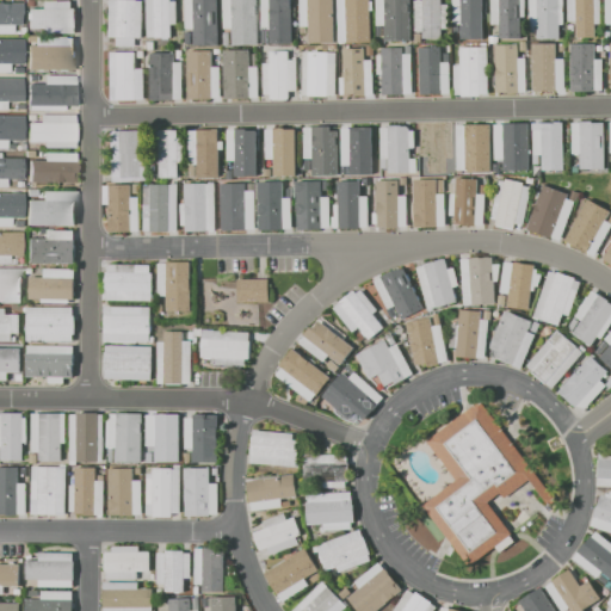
[(28,10),(39,10),(39,1),(71,0),(71,8),(76,8),(76,35),(44,35),(43,29),(28,30),(28,10)]
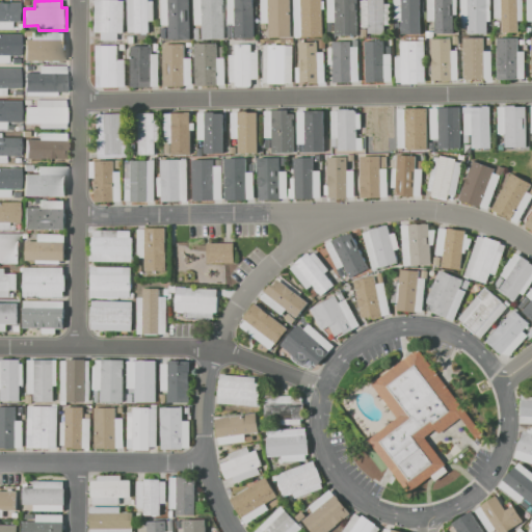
[(96,0),(124,0),(124,33),(117,33),(117,41),(101,41),(101,33),(96,33),(96,0)]
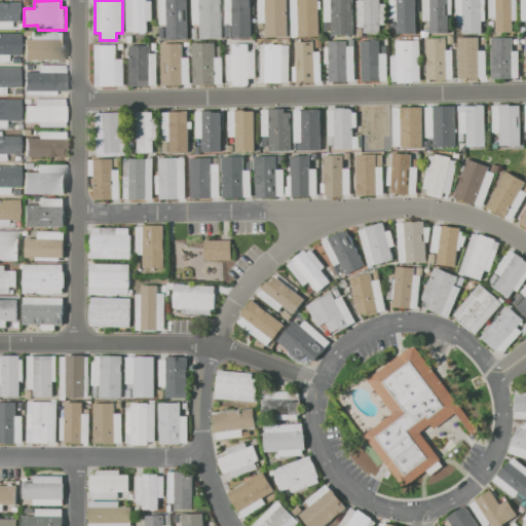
[(126,31),(126,0),(150,0),(150,21),(147,21),(147,33),(139,33),(134,33),(134,31),(126,31)]
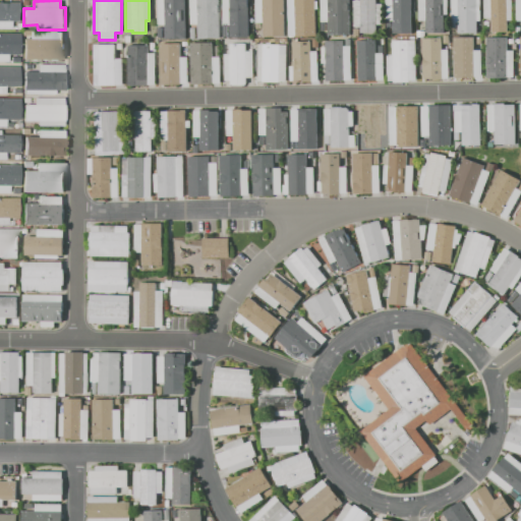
[(158,0),(186,0),(186,40),(165,40),(165,25),(158,25),(158,0)]
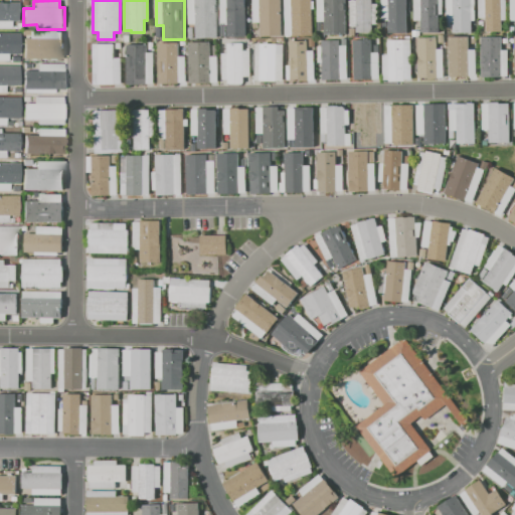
[(188,24),(188,0),(217,0),(217,37),(195,37),(195,24),(188,24)]
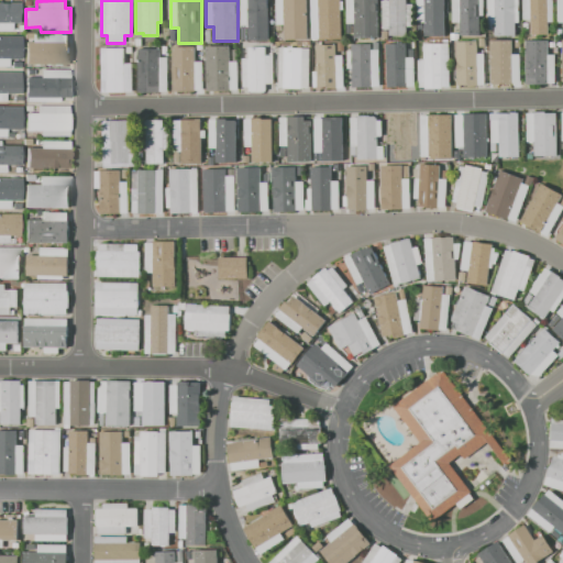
[(241,0),(269,0),(269,41),(249,41),(249,28),(241,28),(241,0)]
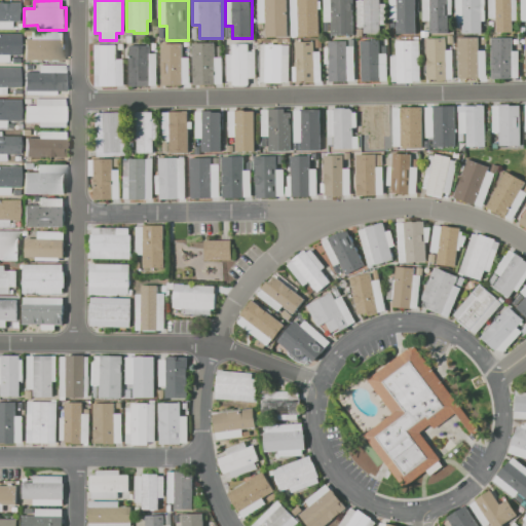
[(265,36),(265,24),(258,24),(258,0),(288,0),(288,36),(265,36)]
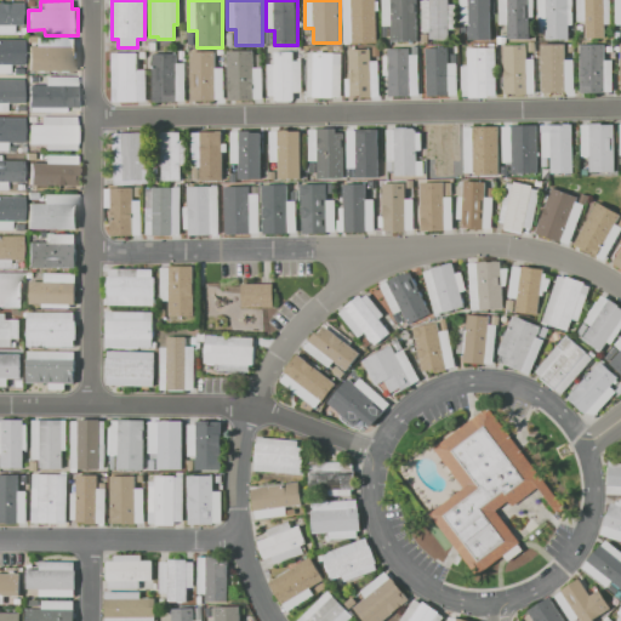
[(343,0),(377,0),(377,43),(343,43),(343,0)]
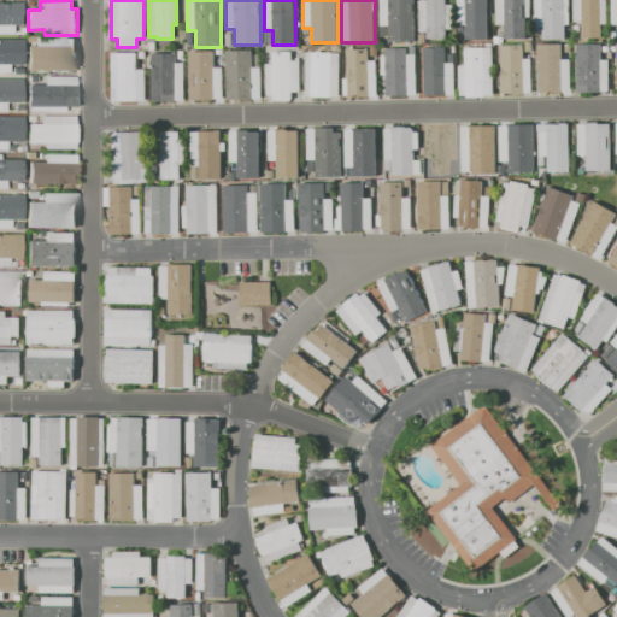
[(387,43),(387,25),(380,25),(380,0),(413,0),(413,43),(387,43)]
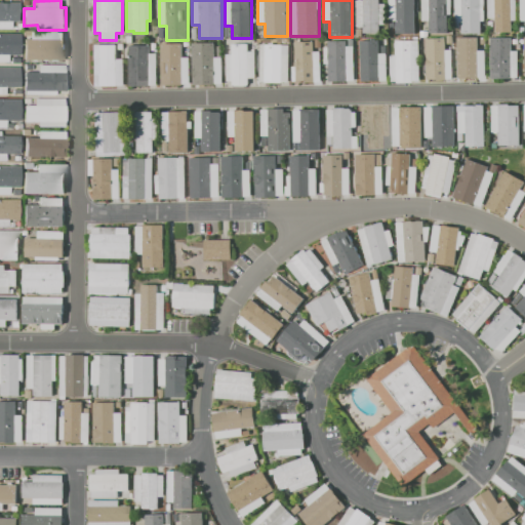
[(378,0),(378,4),(386,4),(386,25),(378,25),(378,33),(363,33),(363,27),(356,27),(356,0),(378,0)]
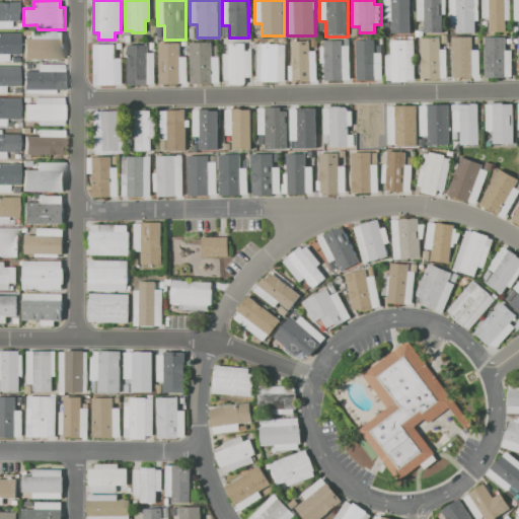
[(391,32),(391,20),(384,20),(384,0),(413,0),(413,12),(410,12),(410,32),(391,32)]
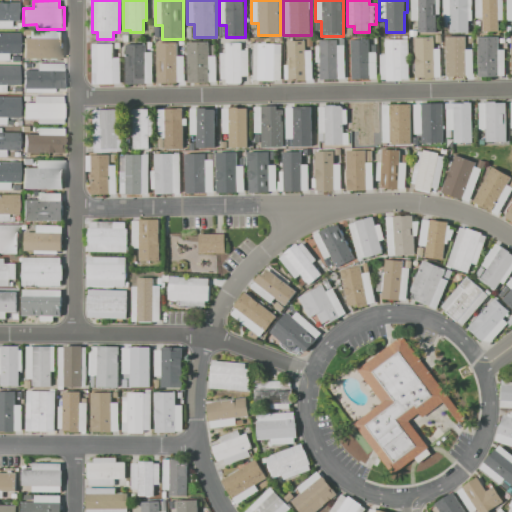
[(440,0),(440,14),(436,14),(436,33),(418,33),(418,20),(411,20),(411,0),(440,0)]
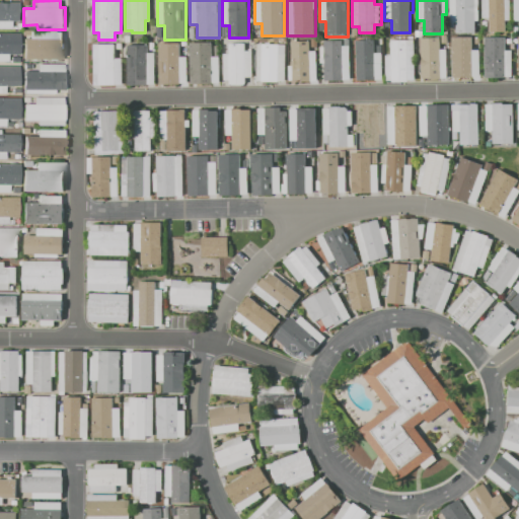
[(457,33),(457,23),(450,23),(450,0),(478,0),(478,20),(474,20),(474,33),(457,33)]
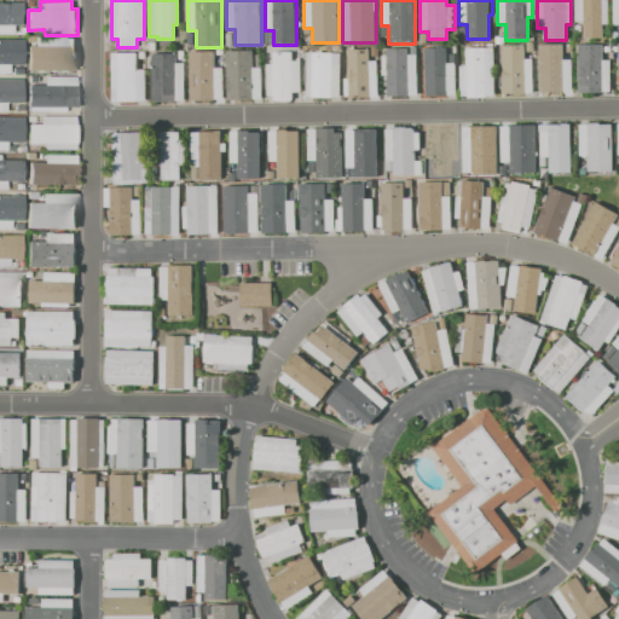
[(576,0),(608,0),(608,24),(603,24),(603,39),(583,39),(583,22),(576,22),(576,0)]
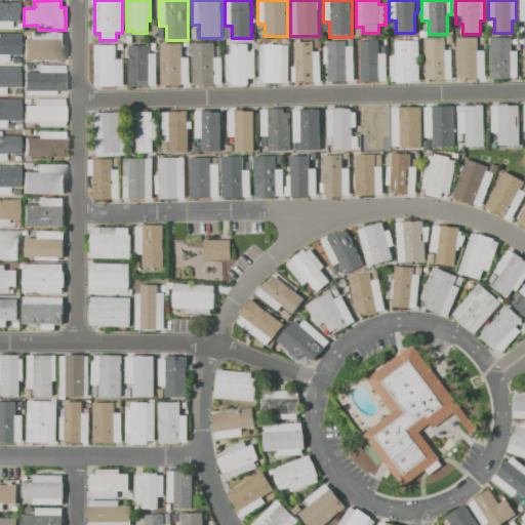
[(18,24),(10,24),(10,30),(0,30),(0,3),(18,3),(18,24)]
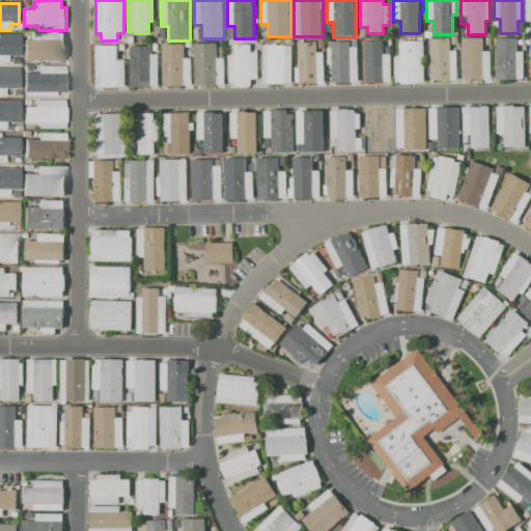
[(24,61),(23,40),(28,40),(28,33),(64,32),(64,60),(24,61)]
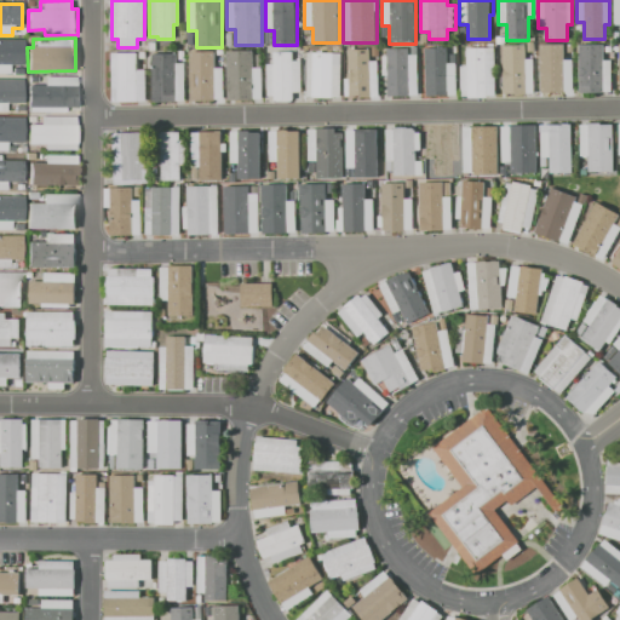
[(0,40),(22,40),(22,65),(9,65),(9,74),(0,74),(0,40)]
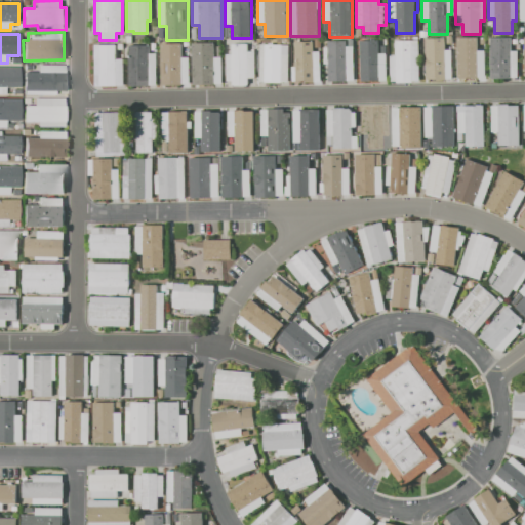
[(511,37),(511,50),(518,50),(518,77),(511,77),(511,79),(490,79),(490,37),(511,37)]
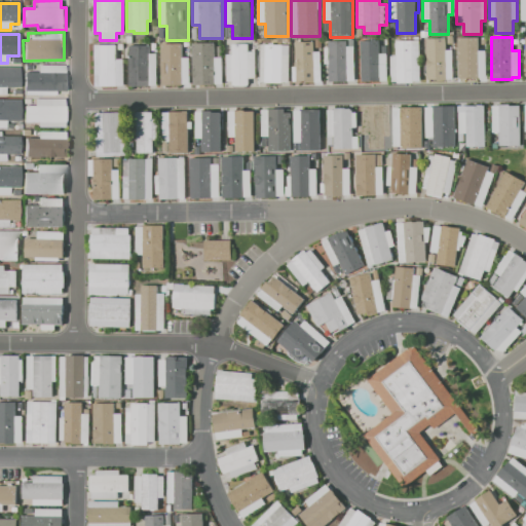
[(446,38),(446,49),(452,49),(452,79),(426,79),(426,70),(424,70),(424,59),(426,59),(426,38),(446,38)]
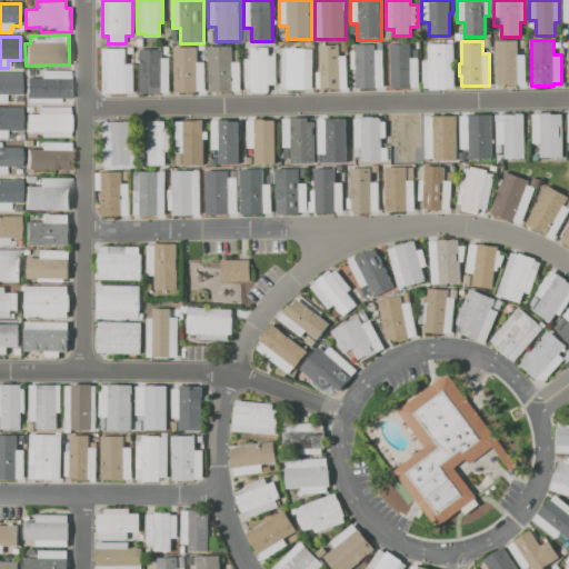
[(518,86),(500,86),(500,83),(493,83),(493,52),(500,52),(500,41),(518,41),(518,55),(526,55),(526,82),(518,82),(518,86)]
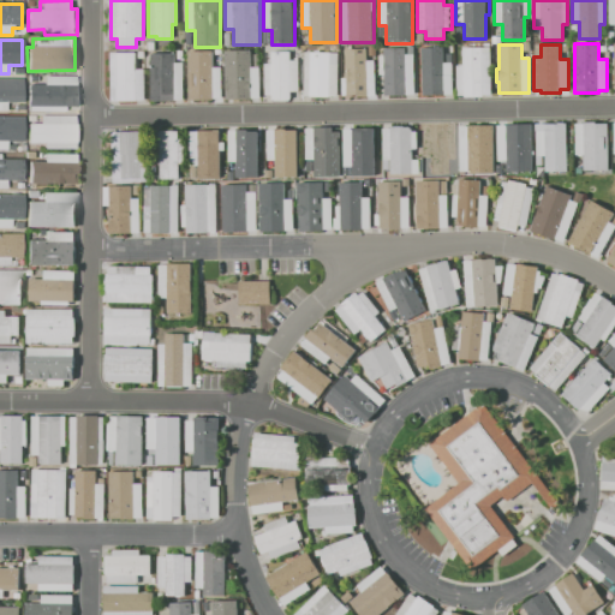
[(413,95),(386,95),(386,47),(406,47),(406,54),(413,54),(413,95)]
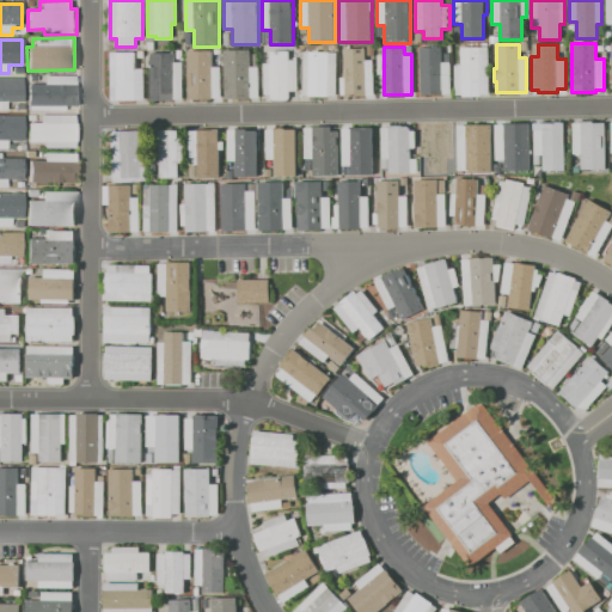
[(442,47),(442,62),(451,62),(451,95),(421,95),(421,47),(442,47)]
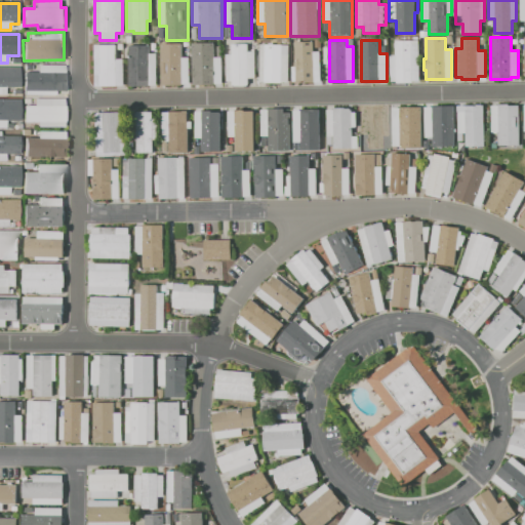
[(313,41),(313,51),(320,51),(320,82),(305,82),(305,80),(292,80),(292,66),(294,66),(294,41),(313,41)]
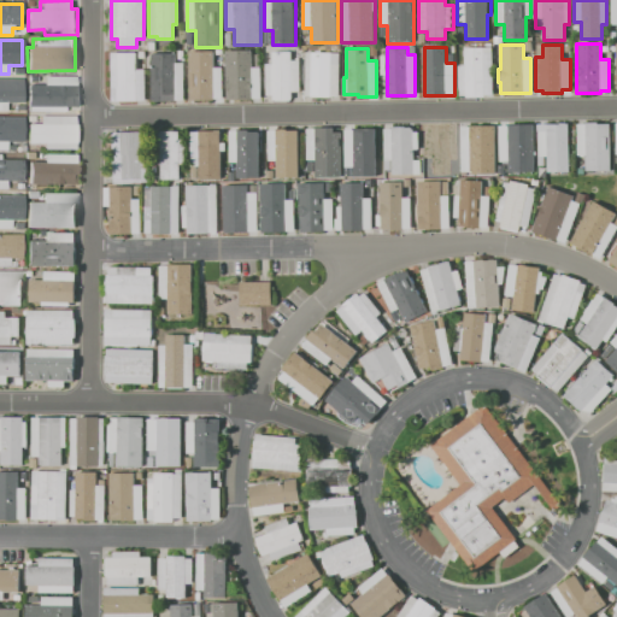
[(485,97),(465,97),(465,89),(458,89),(458,65),(465,65),(465,48),(492,48),(492,95),(485,95),(485,97)]
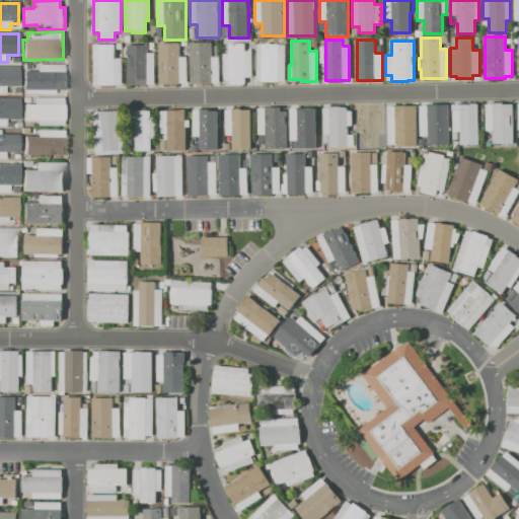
[(180,42),(180,57),(187,57),(187,84),(160,84),(160,42),(180,42)]
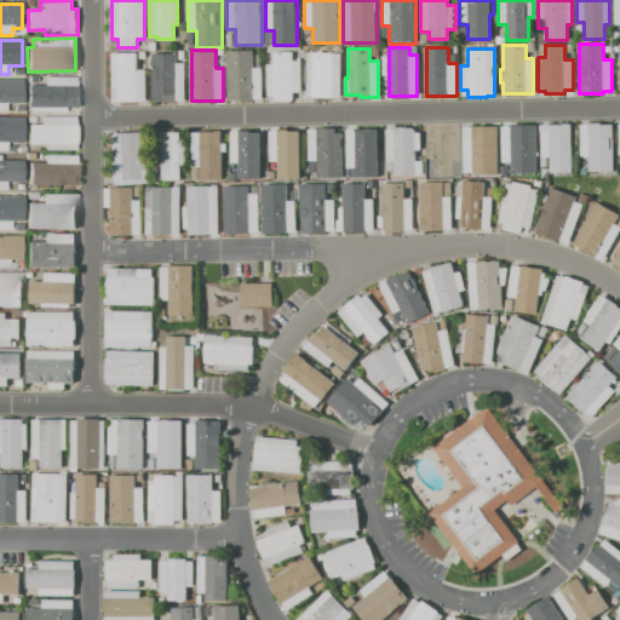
[(293,50),(293,61),(300,61),(300,92),(293,92),(293,101),(275,101),(275,96),(268,96),(268,64),(275,64),(275,50),(293,50)]
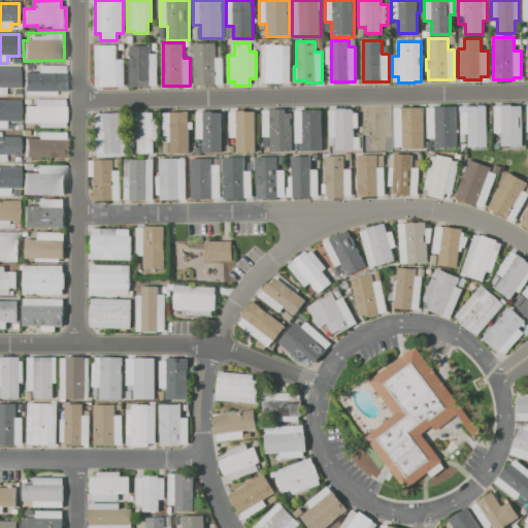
[(223,84),(194,84),(194,43),(216,43),(216,57),(223,57),(223,84)]
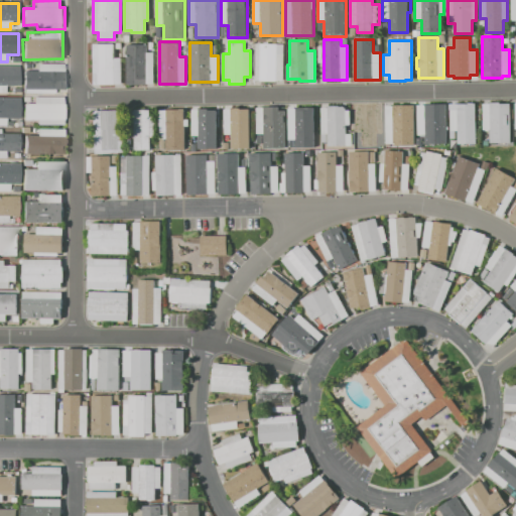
[(115,43),(115,57),(122,57),(122,85),(93,85),(93,43),(115,43)]
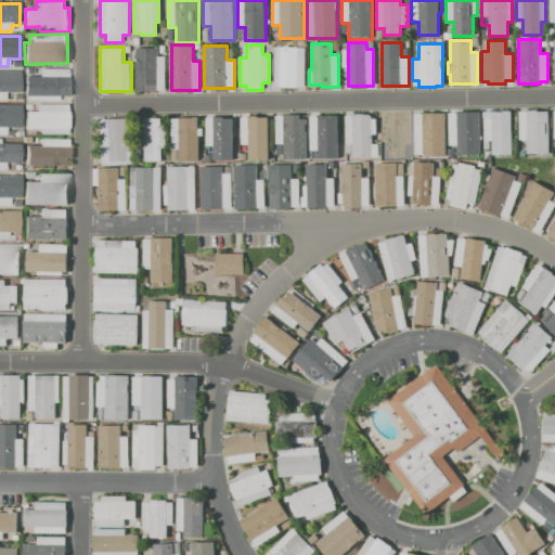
[(165,90),(134,90),(134,48),(158,48),(158,56),(165,56),(165,90)]
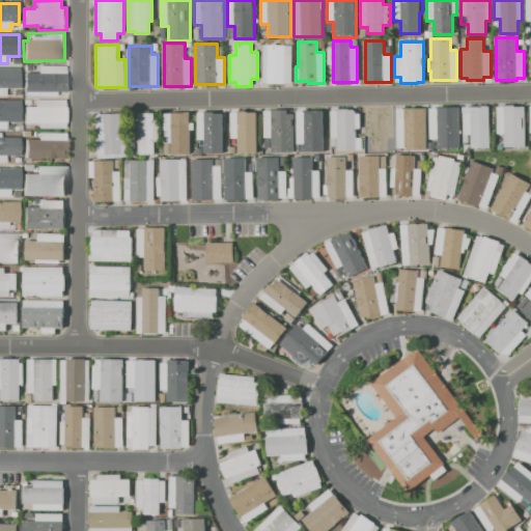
[(291,83),(283,83),(283,85),(269,85),(269,83),(264,83),(264,46),(291,46),(291,83)]
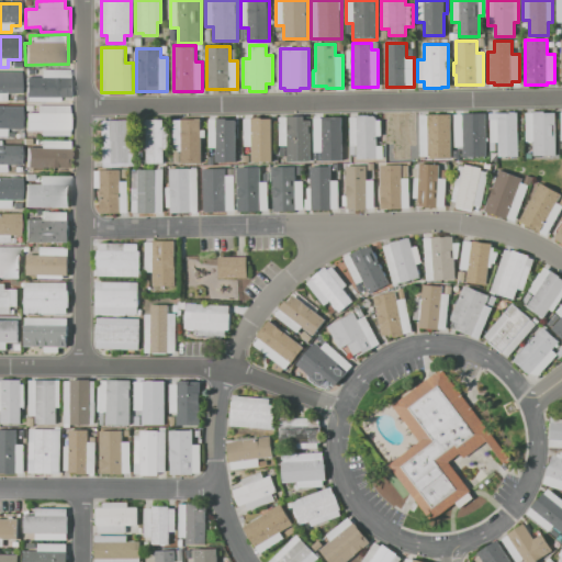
[(69,70),(70,77),(68,77),(68,97),(58,97),(59,101),(24,102),(24,78),(40,77),(40,71),(69,70)]
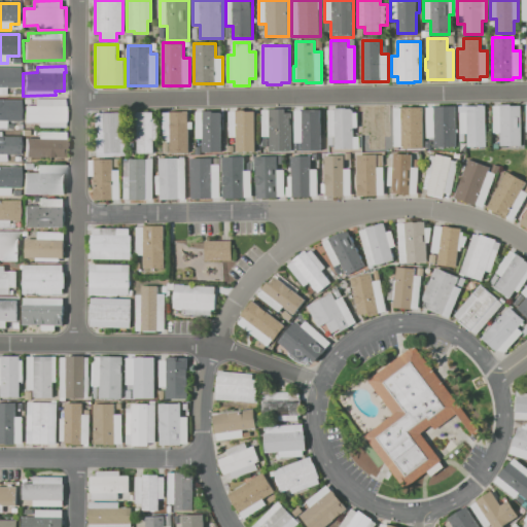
[(0,68),(19,68),(19,89),(5,89),(5,95),(0,95),(0,68)]
